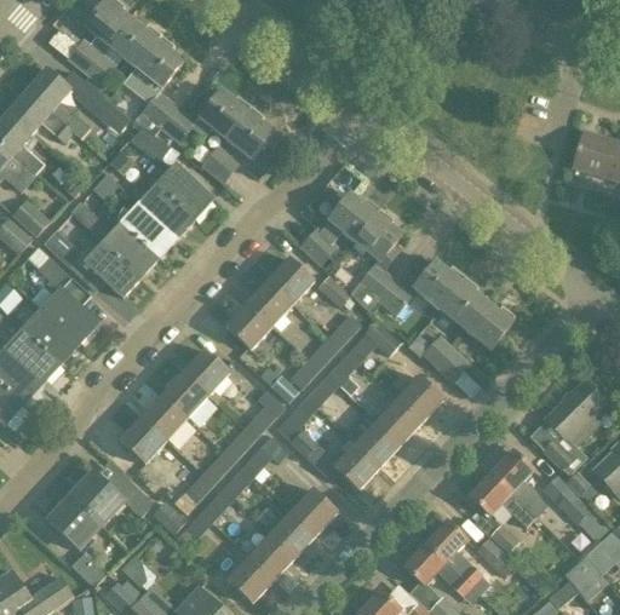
[(95,36),(90,42),(84,38),(67,59),(87,75),(104,53),(109,47),(132,19),(120,11),(124,6),(115,0),(108,0),(78,0),(95,13),(84,27),(95,36)]
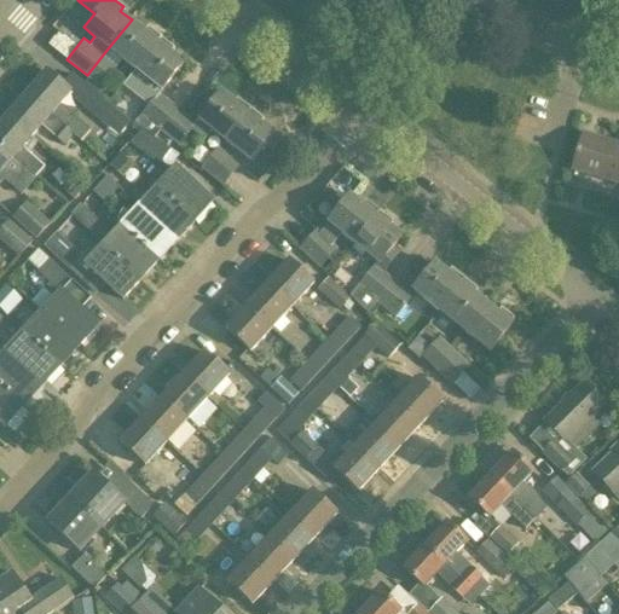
[(144,29),(132,19),(109,47),(134,67),(160,35),(148,25),(144,29)]
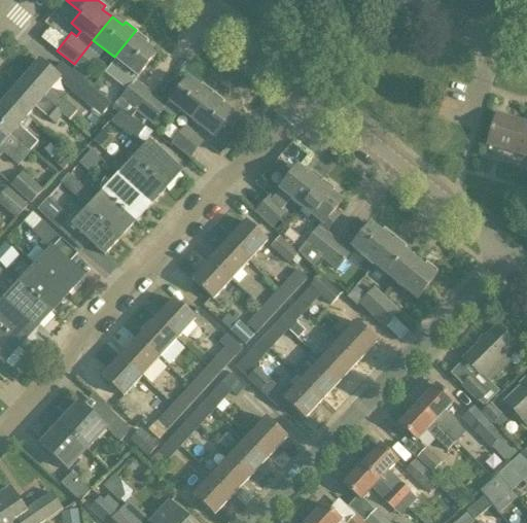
[(42,35),(55,46),(68,31),(55,20),(42,35)]
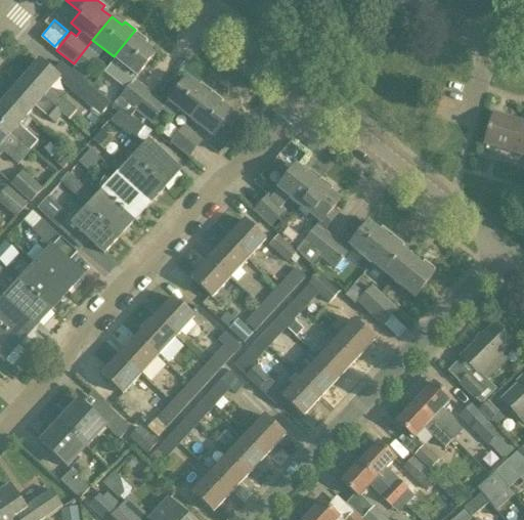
[(103,71),(125,87),(134,76),(135,75),(136,75),(155,51),(143,42),(146,39),(135,30),(114,56),(115,57),(103,71)]
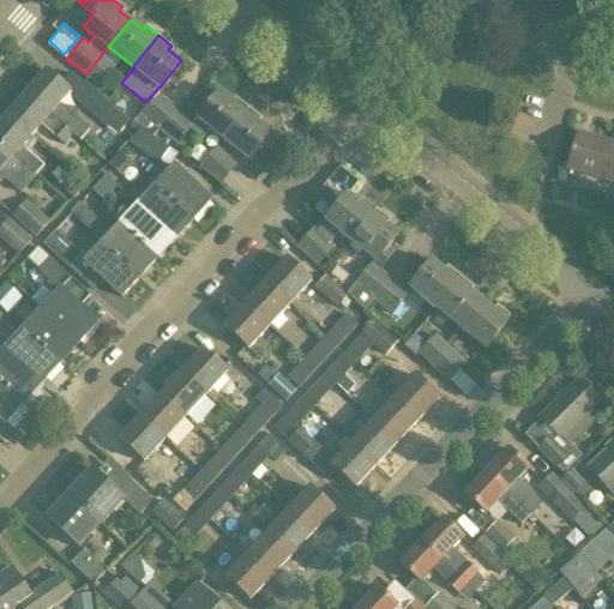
[(98,85),(115,64),(103,53),(86,74),(98,85)]
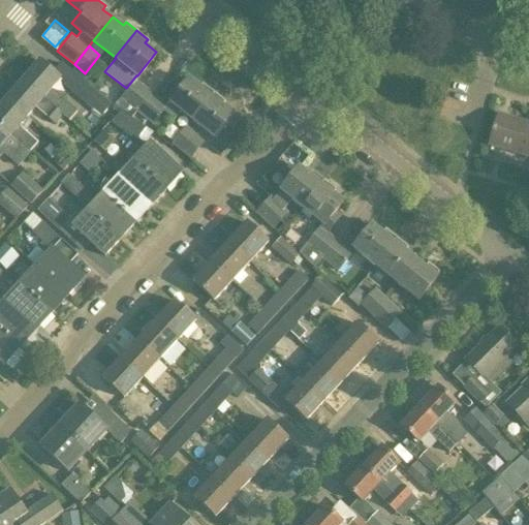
[(76,109),(52,86),(59,78),(38,59),(22,79),(62,114),(63,113),(68,118),(76,109)]
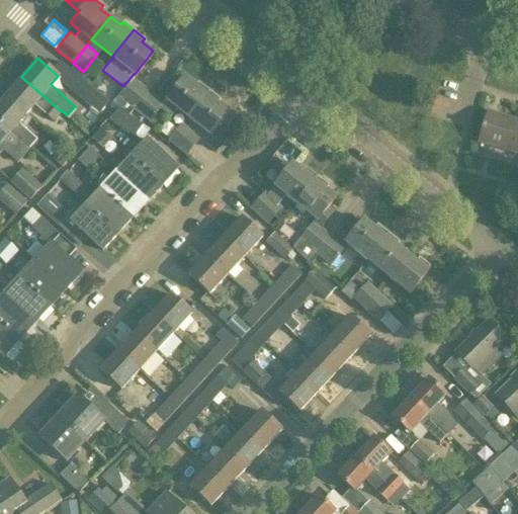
[(88,81),(74,68),(67,76),(81,89),(88,81)]
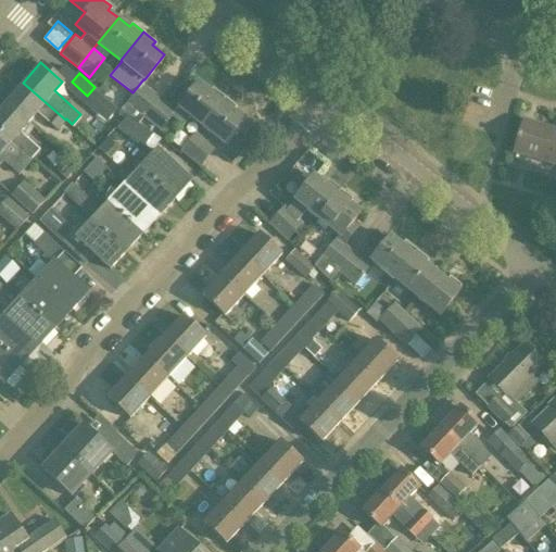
[(143,114),(160,95),(142,80),(133,92),(121,108),(127,112),(126,114),(153,133),(138,121),(143,114)]
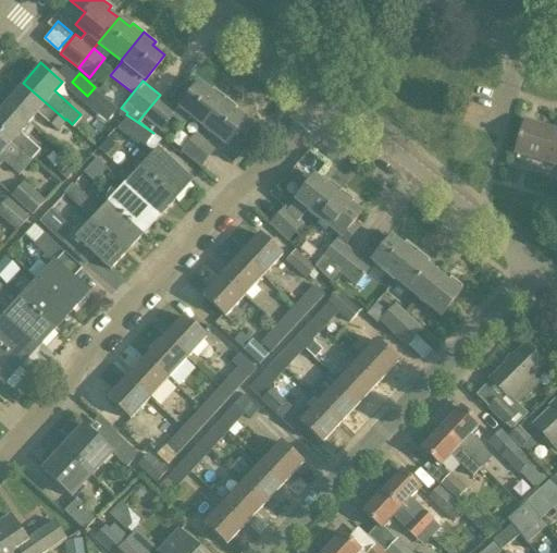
[(160,95),(144,114),(162,128),(172,115),(183,124),(189,115),(201,124),(224,96),(213,87),(210,90),(198,81),(176,108),(160,95)]
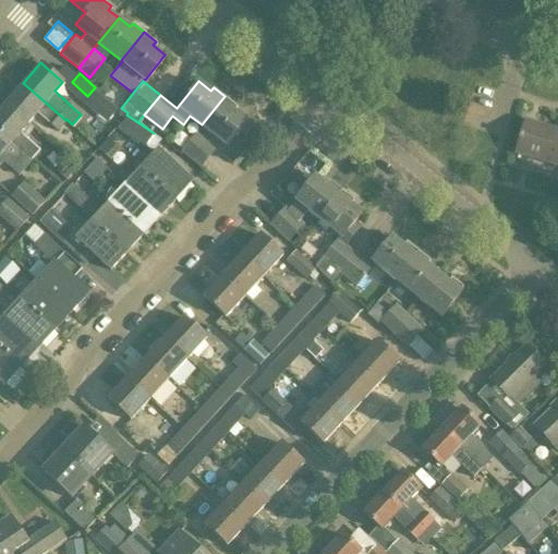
[(23,83),(5,103),(27,121),(37,110),(58,129),(65,120),(23,83)]
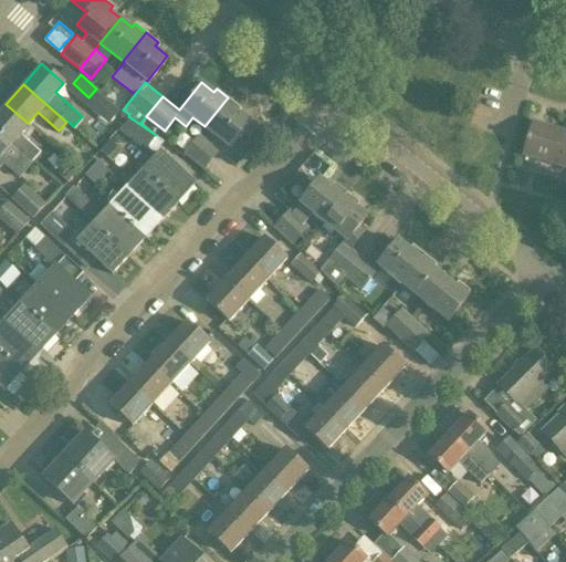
[(228,97),(205,126),(228,145),(249,120),(237,111),(240,106),(228,97)]
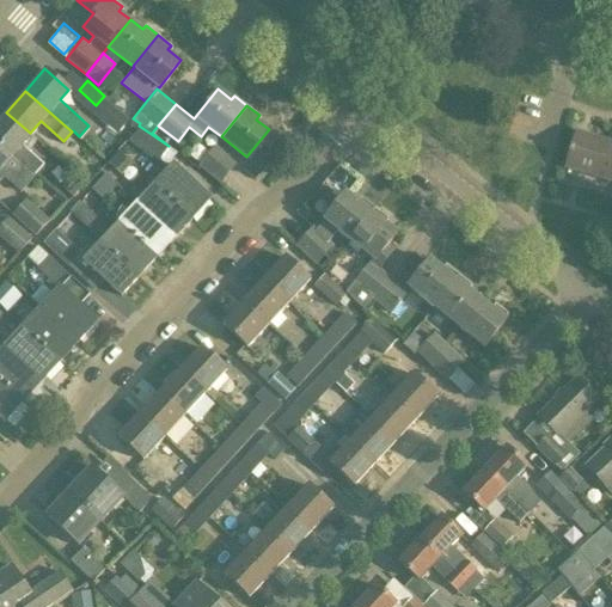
[(30,133),(6,112),(0,118),(0,145),(34,173),(44,161),(22,142),(30,133)]
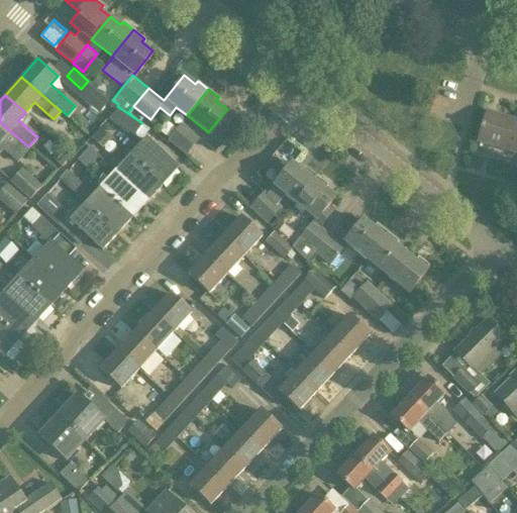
[(142,123),(117,106),(108,117),(132,136),(142,123)]
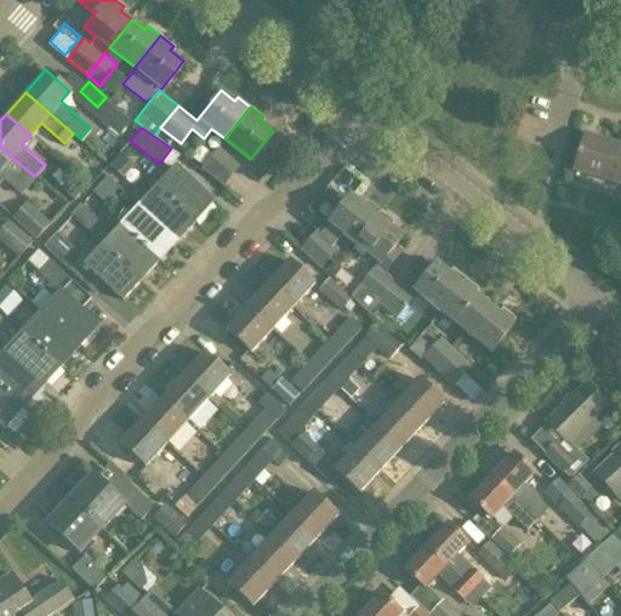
[(610,178),(620,141),(582,130),(571,167),(610,178)]
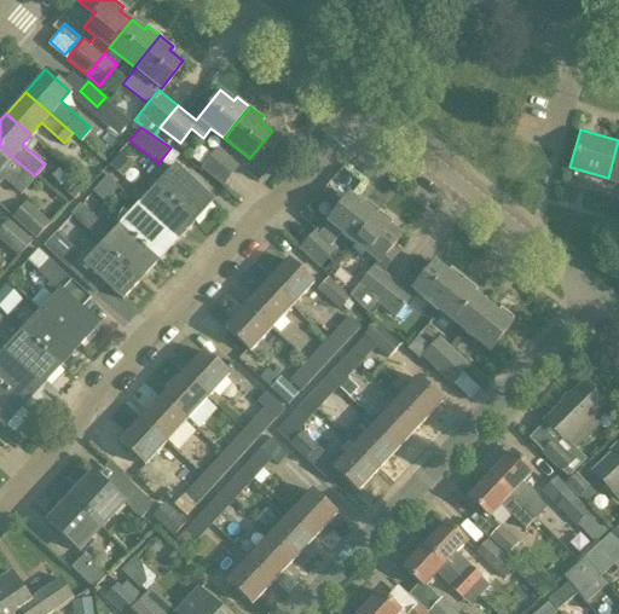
[(618,140),(608,178),(618,180),(618,140)]
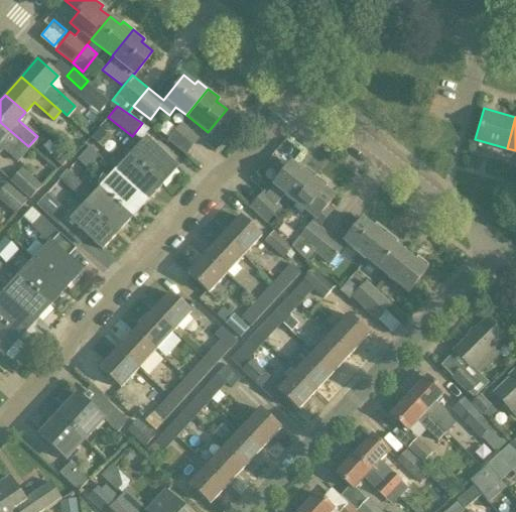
[(167,138),(185,153),(200,136),(180,121),(167,138)]
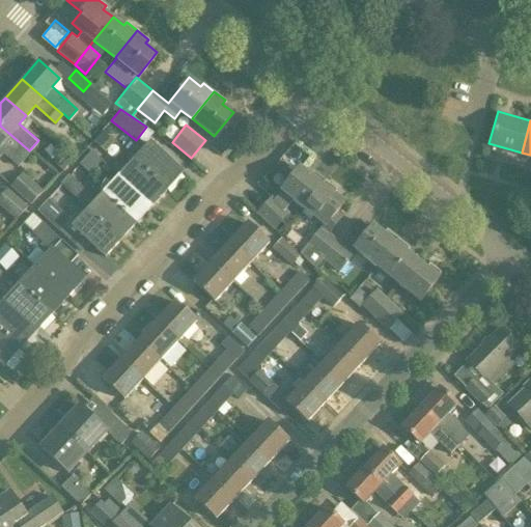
[(29,150),(0,126),(0,154),(2,151),(18,164),(29,150)]
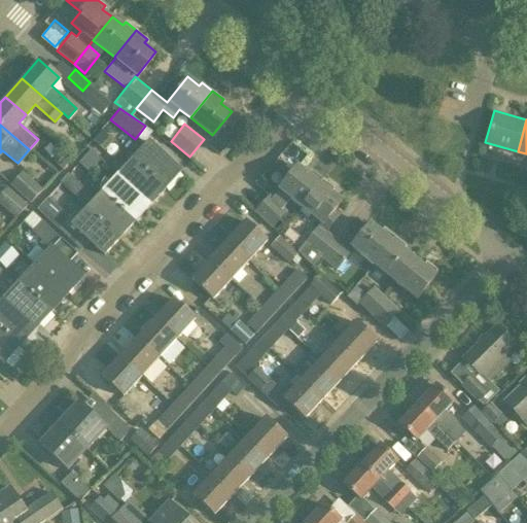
[(101,128),(93,138),(100,144),(109,135),(101,128)]
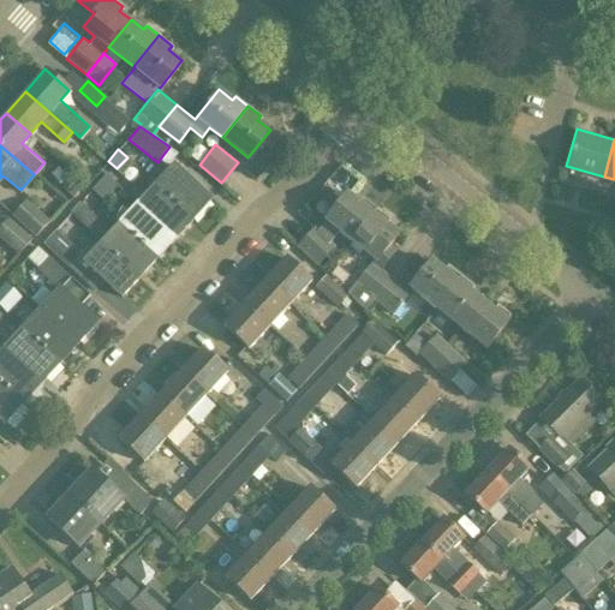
[(154,184),(191,219),(209,199),(172,165),(154,184)]
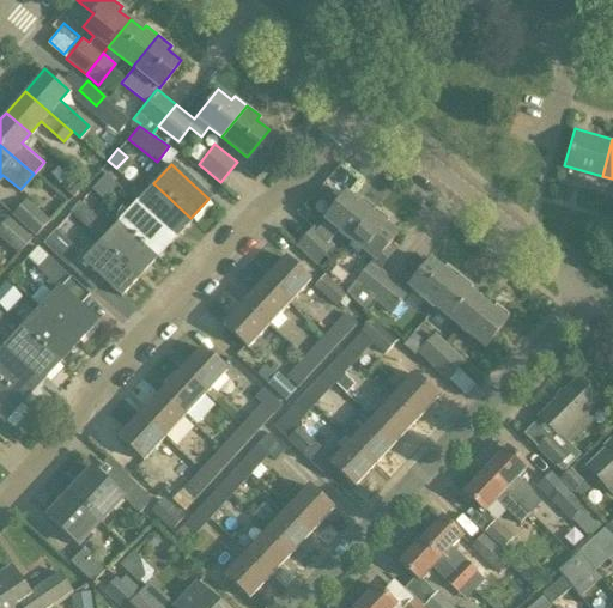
[(105,171),(91,187),(103,199),(117,183),(105,171)]
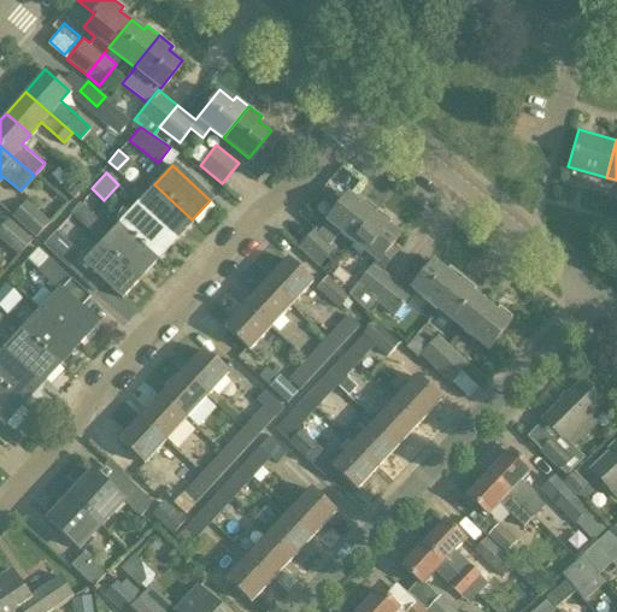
[(154,184),(150,190),(136,186),(128,193),(137,202),(137,204),(175,237),(192,219),(154,184)]
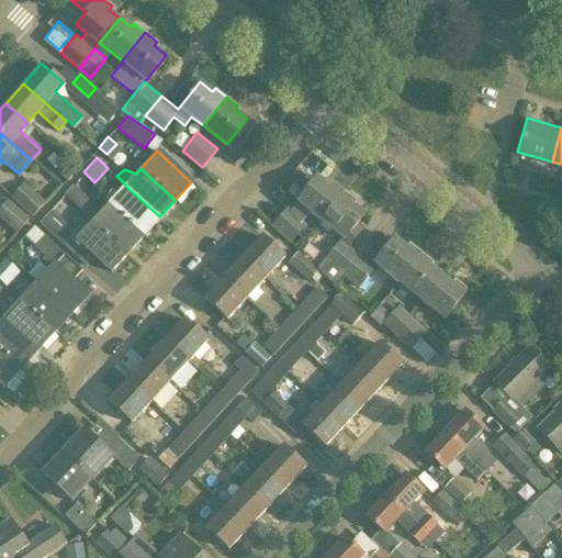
[(308,209),(321,219),(344,189),(332,180),(329,183),(317,175),(291,209),(288,205),(271,223),(290,242),(298,233),(304,238),(311,231),(305,225),(306,223),(301,219),(308,209)]
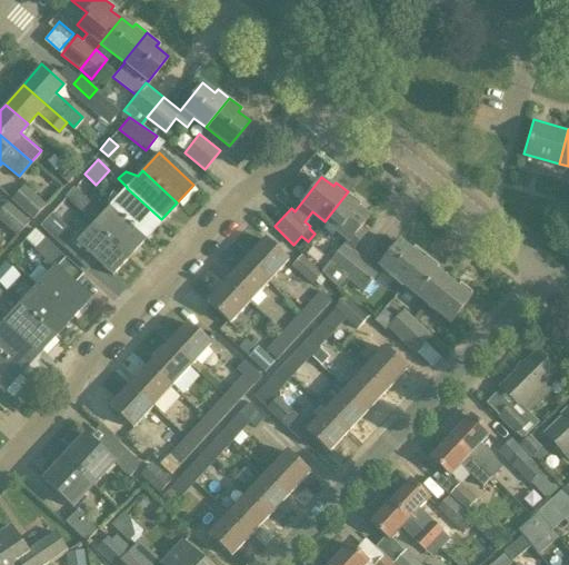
[(46,202),(25,182),(10,197),(32,217),(46,202)]
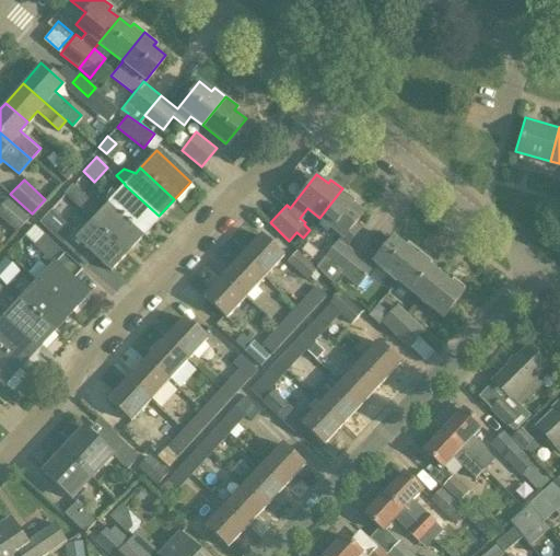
[(90,198),(72,182),(63,190),(81,208),(90,198)]
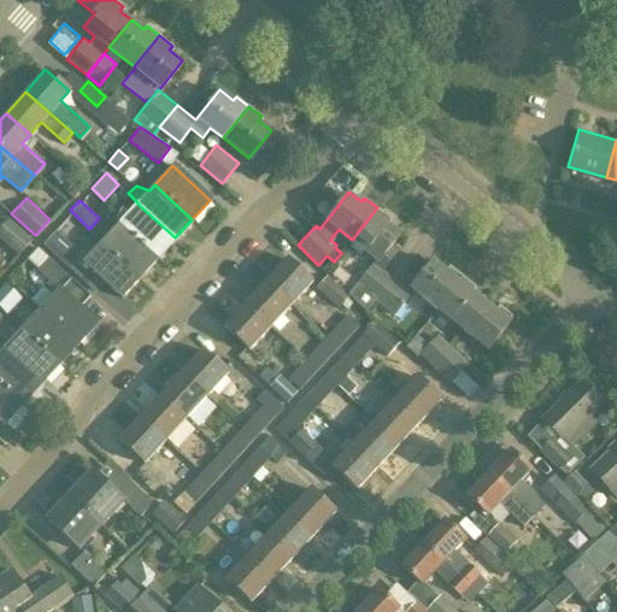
[(137,204),(119,223),(157,257),(175,237),(137,204)]
